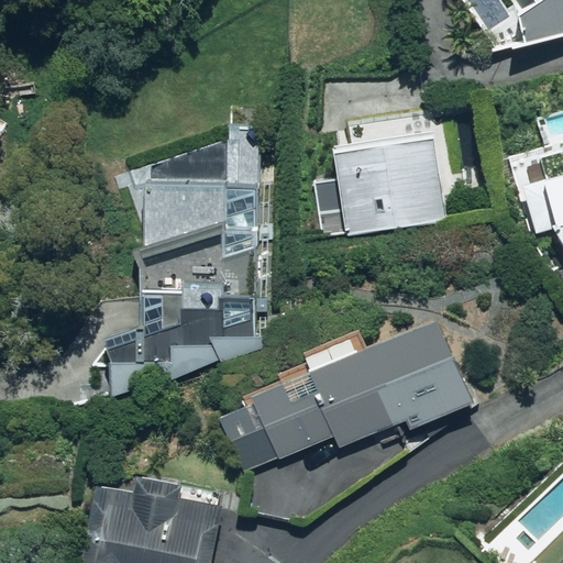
[(562,0),(537,0),(538,1),(518,12),(527,45),(562,35),(562,0)]
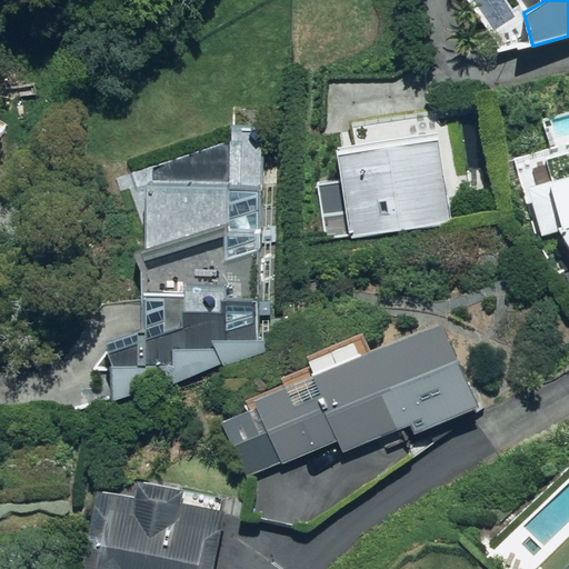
[(111,363),(113,400),(296,341),(290,316),(260,317),(266,186),(266,125),(231,125),(231,186),(148,186),(148,246),(139,250),(142,257),(142,327),(106,339),(111,363)]
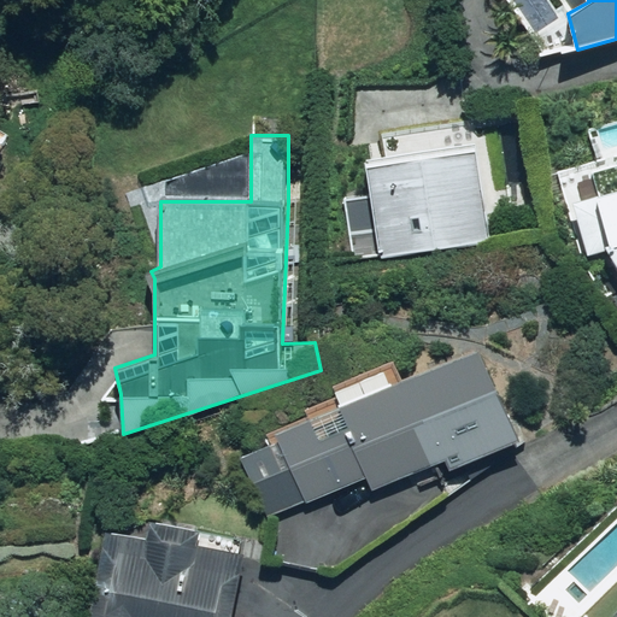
[(492,240),(476,147),(366,160),(382,256),(492,240)]
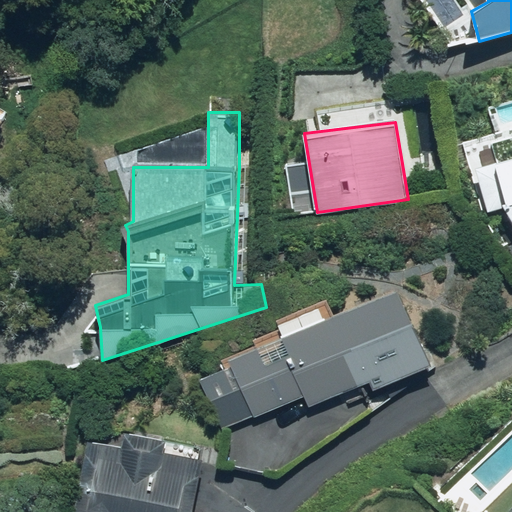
[(511,158),(477,169),(488,213),(504,208),(511,219),(511,158)]
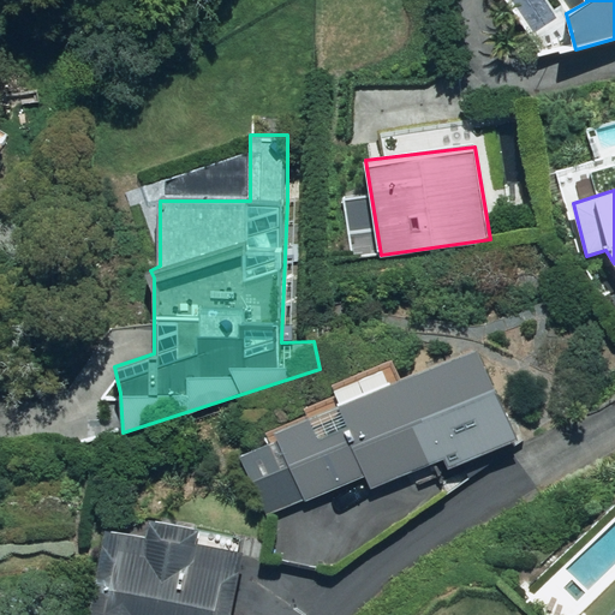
[(519,439),(477,345),(268,435),(270,440),(239,454),(269,515),(366,477),(371,489),(410,473),(445,458),(449,470),(519,439)]
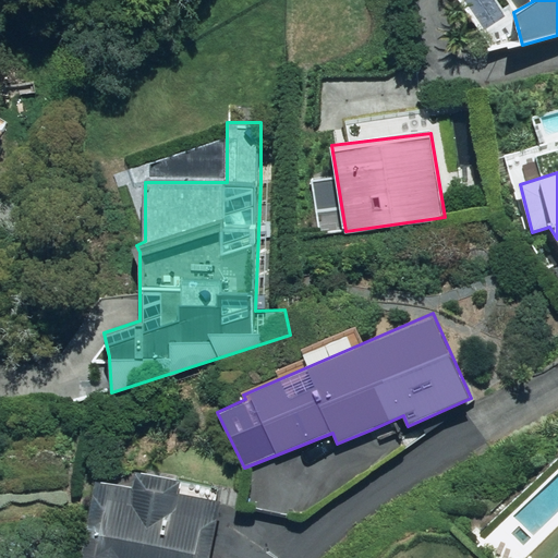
[(136,470),(134,481),(97,474),(81,557),(210,557),(222,498),(179,489),(181,478),(136,470)]
